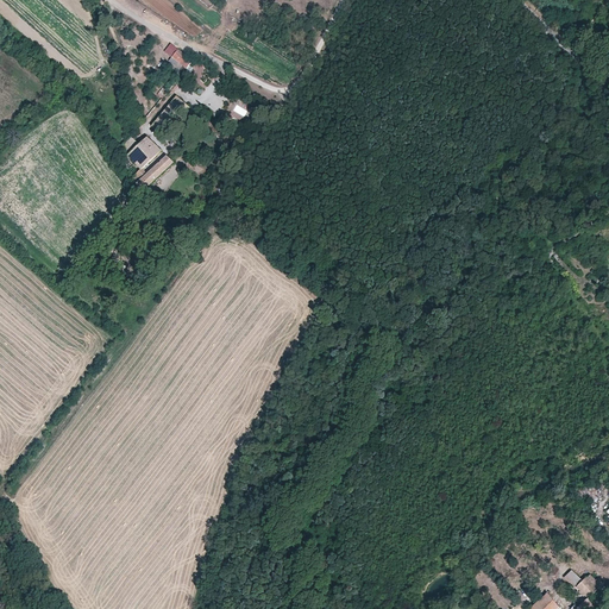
[(173,57),(187,68),(193,61),(179,50),(173,57)]
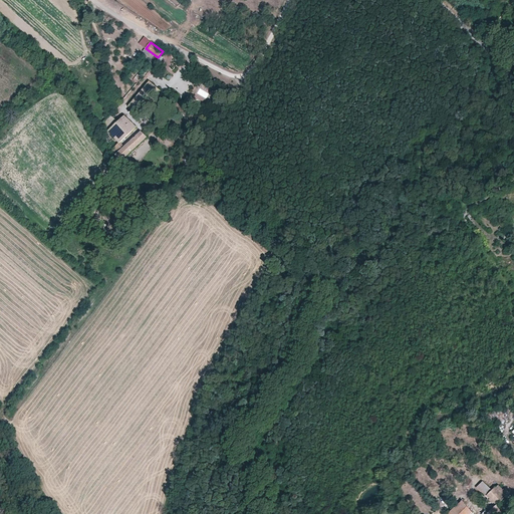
[(159,90),(150,81),(130,106),(140,114),(159,90)]
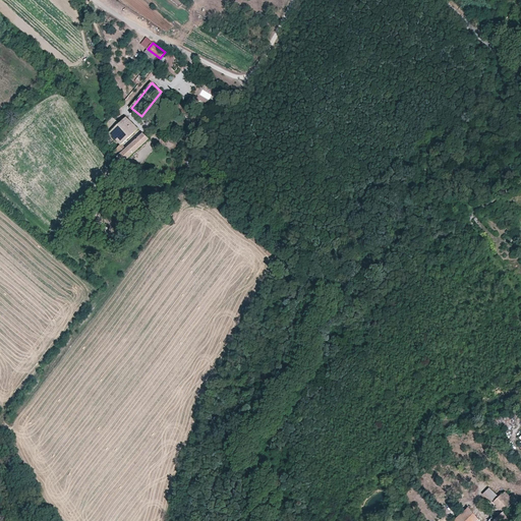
[(111,119),(103,126),(121,146),(122,143),(138,129),(126,117),(119,123),(115,119),(120,115),(116,112),(115,113),(116,114),(111,119)]
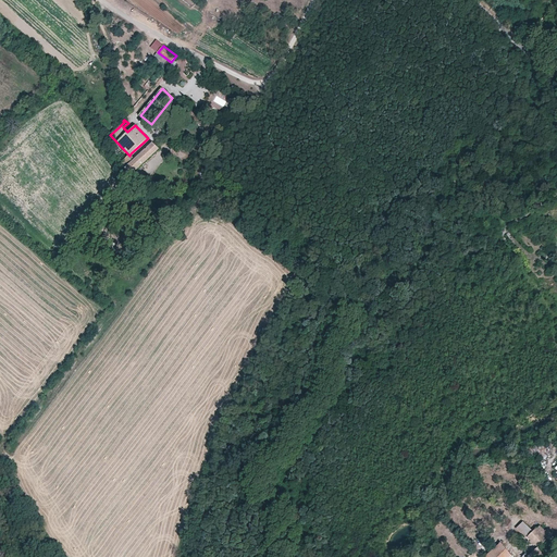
[(124,169),(130,177),(159,149),(152,143),(135,159),(124,169)]
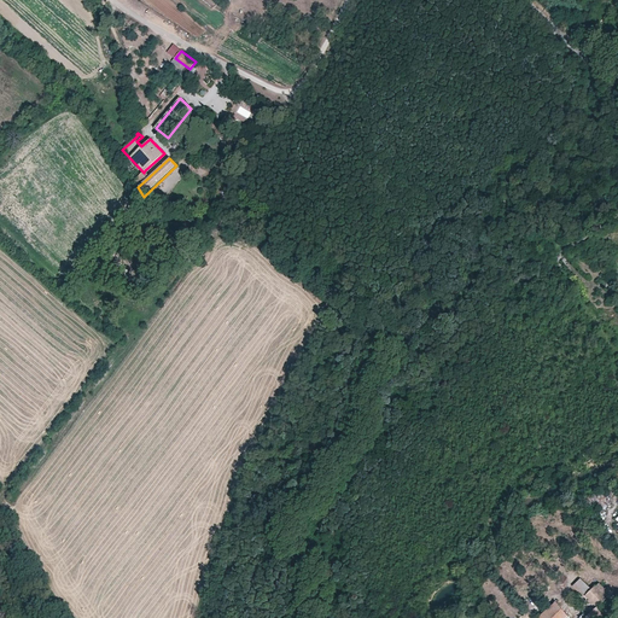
[(134,181),(138,187),(150,176),(145,170),(144,173),(134,181)]
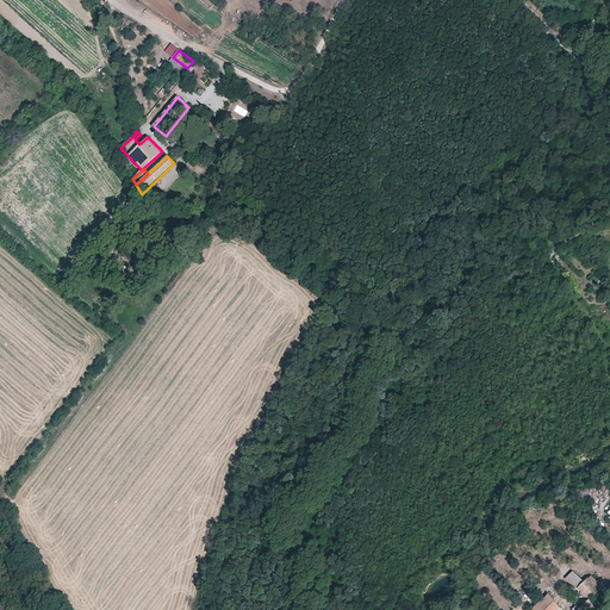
[(566,579),(589,601),(604,585),(598,580),(597,580),(592,576),(590,578),(589,578),(585,582),(573,571),(566,579)]
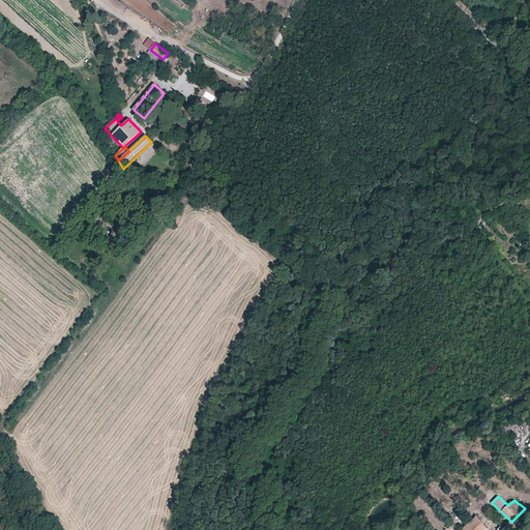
[(483,529),(488,527),(477,516),(462,529),(483,529)]
